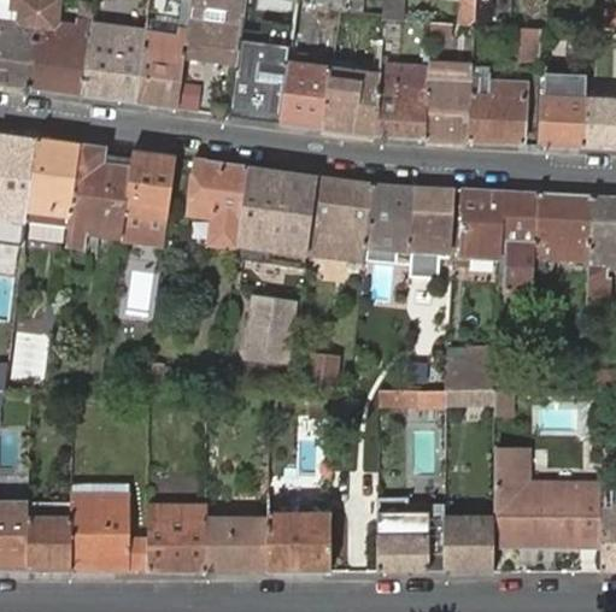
[(18,22),(0,18),(0,83),(28,88),(39,0),(13,0),(12,11),(19,12),(18,22)]
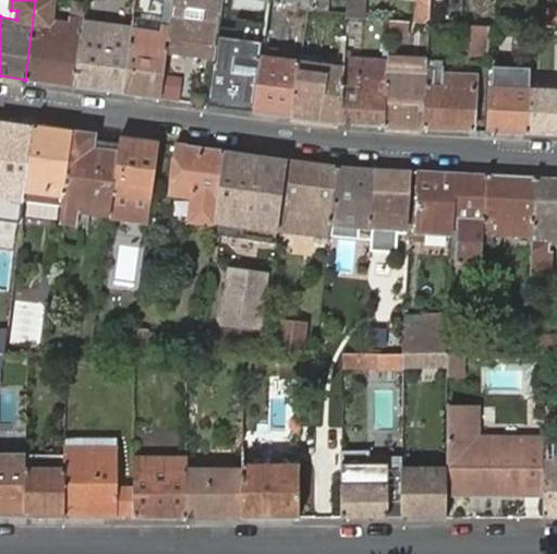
[(35,0),(25,80),(73,86),(81,29),(85,0),(73,0),(69,20),(50,17),(52,0),(35,0)]
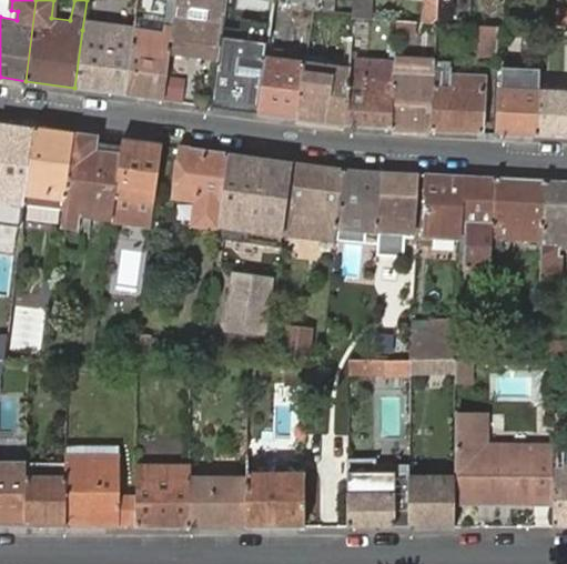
[(176,0),(173,26),(172,36),(221,42),(226,0),(176,0)]
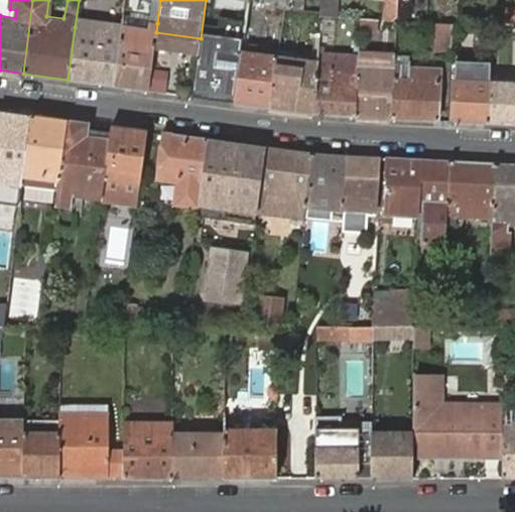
[(199,52),(192,96),(235,102),(243,40),(249,0),(206,0),(201,38),(199,52)]
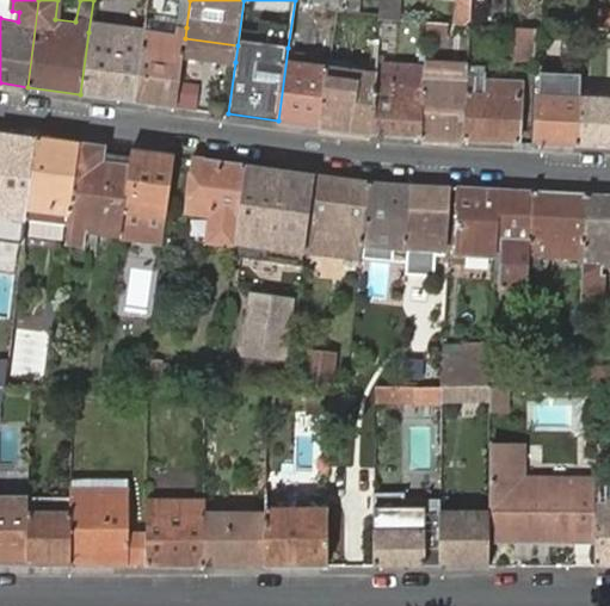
[(379,0),(379,13),(379,17),(398,18),(399,0),(379,0)]
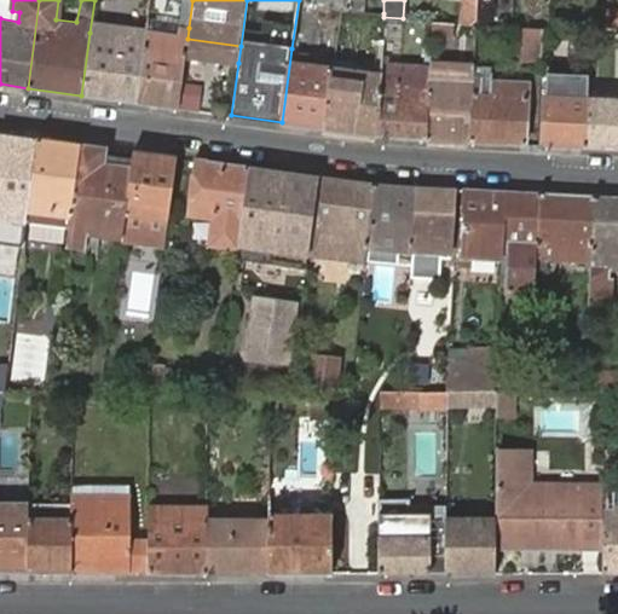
[(461,0),(461,22),(475,22),(477,0),(461,0)]
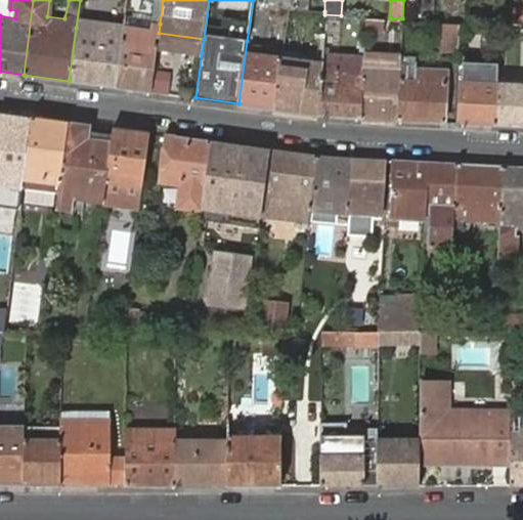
[(385,18),(365,16),(365,31),(384,32),(385,18)]
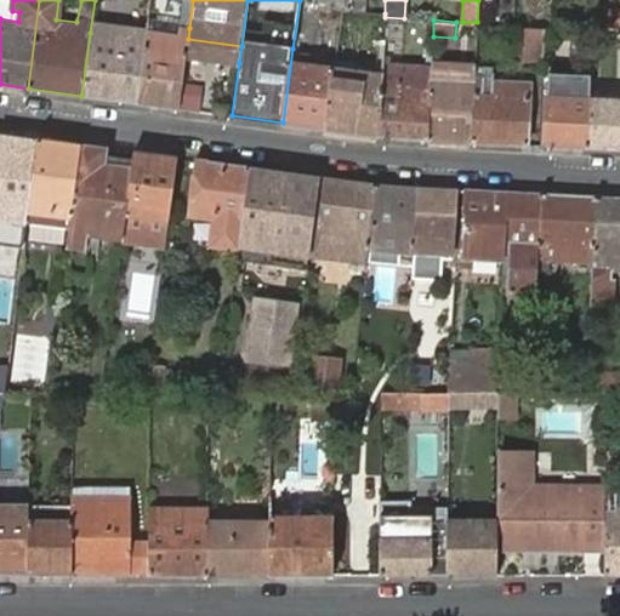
[(131,39),(90,33),(81,96),(136,102),(144,33),(146,22),(134,21),(131,39)]
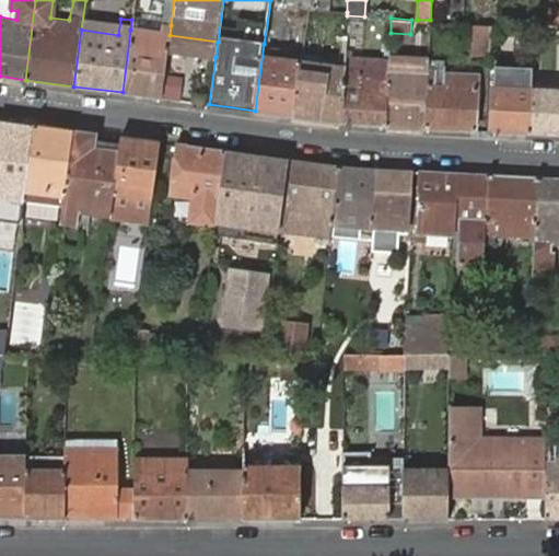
[(161,24),(131,20),(130,30),(160,33),(161,24)]
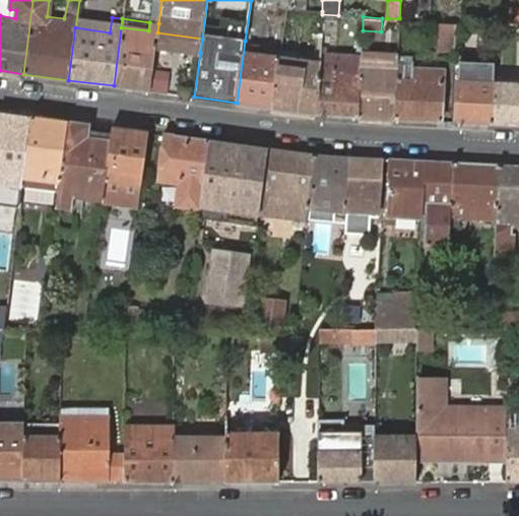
[(458,22),(440,21),(438,55),(456,55),(458,22)]
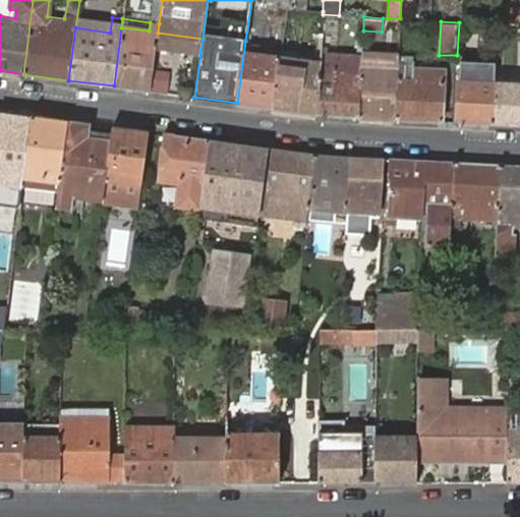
[(121,27),(114,85),(151,91),(156,48),(158,33),(159,23),(150,22),(149,31),(121,27)]
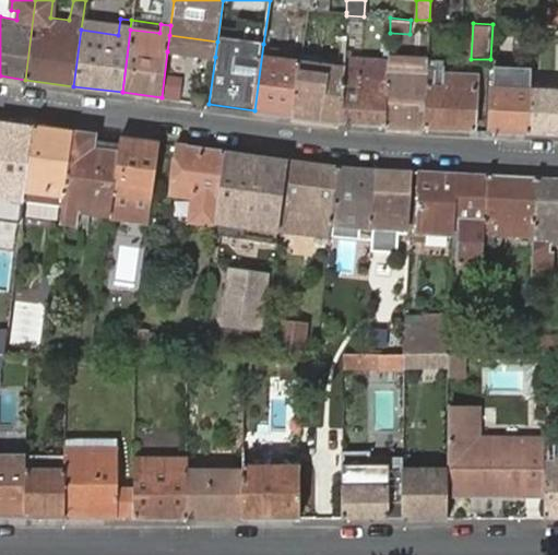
[(344,24),(343,46),(356,47),(358,25),(344,24)]
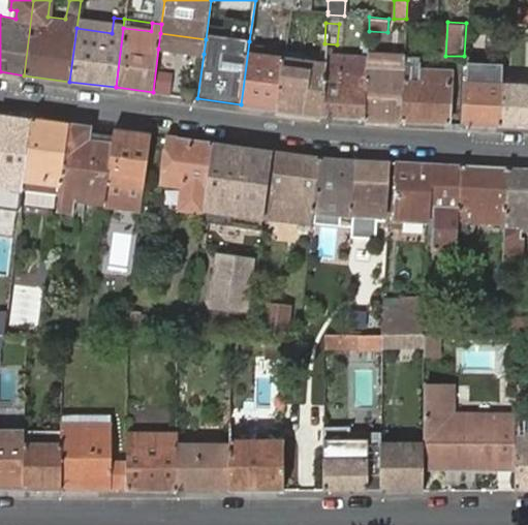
[(206,39),(160,33),(158,49),(204,54),(206,39)]
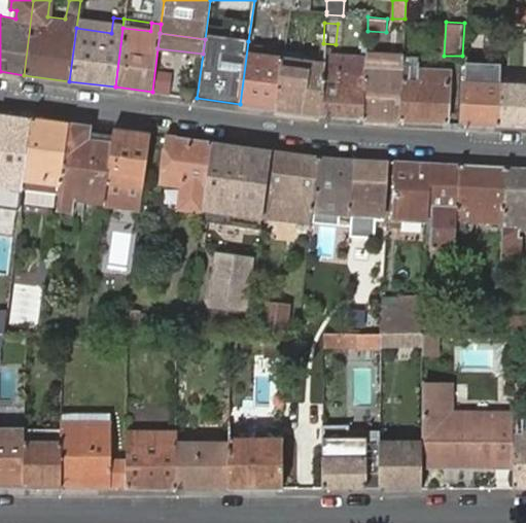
[(275,108),(282,58),(258,55),(259,43),(248,41),(240,104),(275,108)]
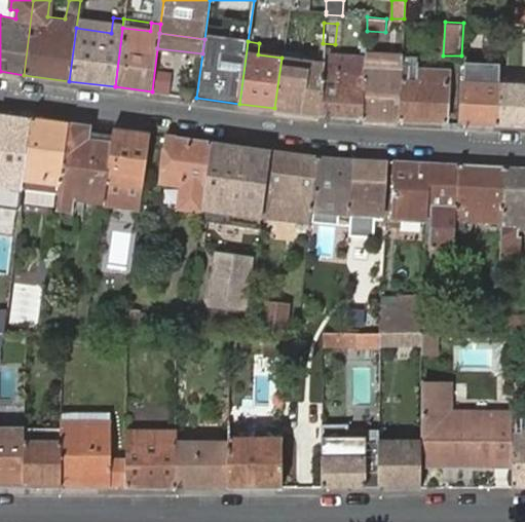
[(325,46),(324,56),(322,114),(363,117),(366,58),(331,54),(331,47),(325,46)]
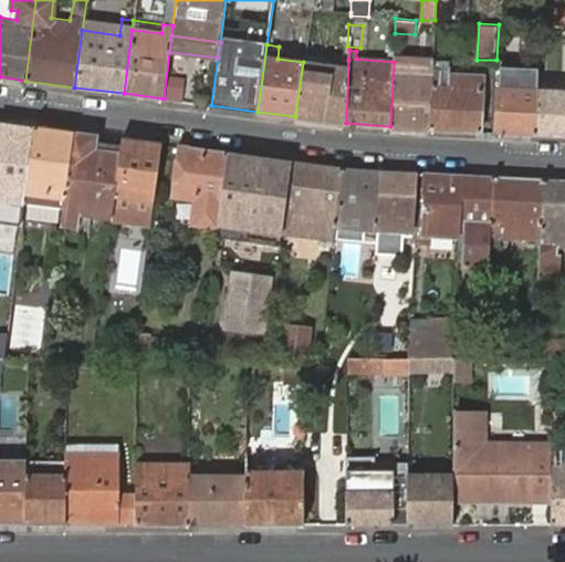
[(419,71),(420,56),(394,55),(394,62),(390,126),(430,127),(433,71),(419,71)]
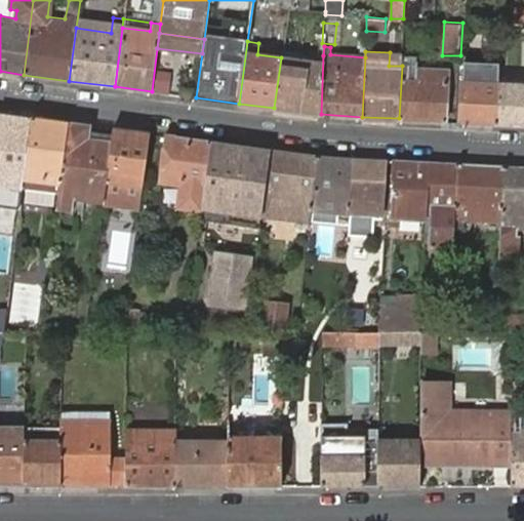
[(402,55),(402,53),(390,52),(389,66),(402,66),(402,55)]
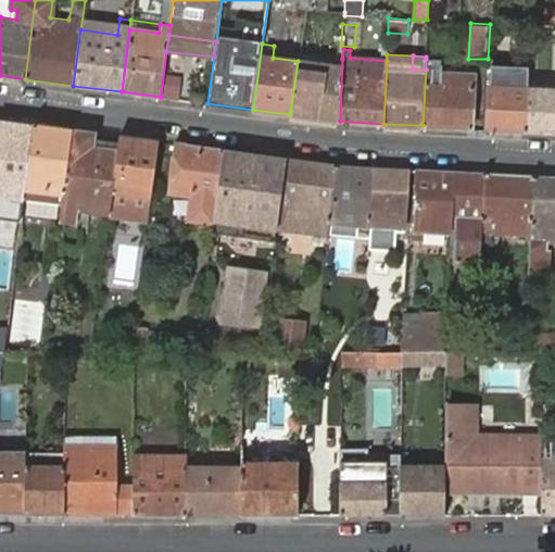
[(317,63),(298,61),(290,114),(340,121),(342,59),(317,58),(317,63)]
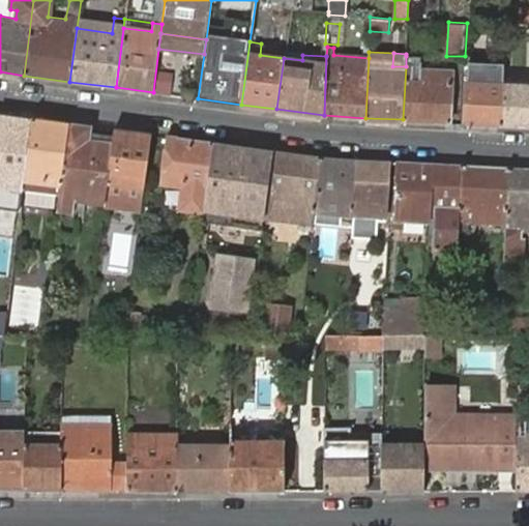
[(420,57),(406,56),(406,66),(403,119),(449,121),(451,69),(420,68),(420,57)]
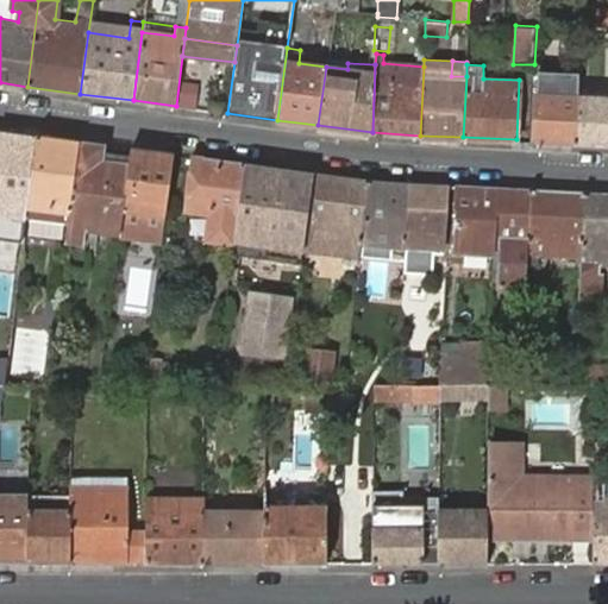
[(577,143),(580,95),(580,77),(537,77),(537,87),(536,142),(577,143)]
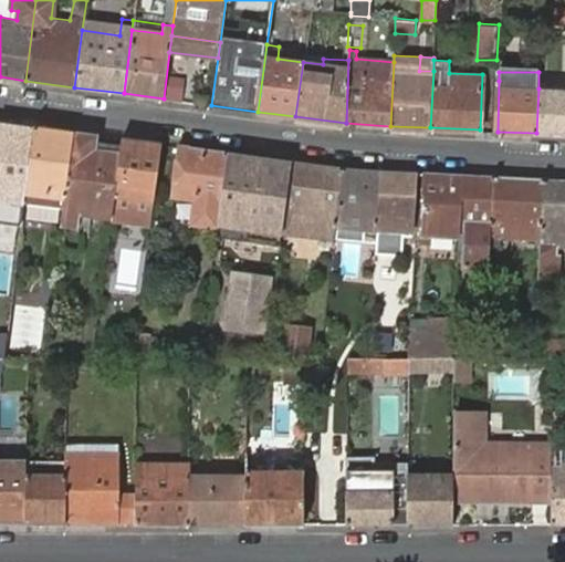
[(564,90),(539,89),(536,133),(564,134),(564,90)]
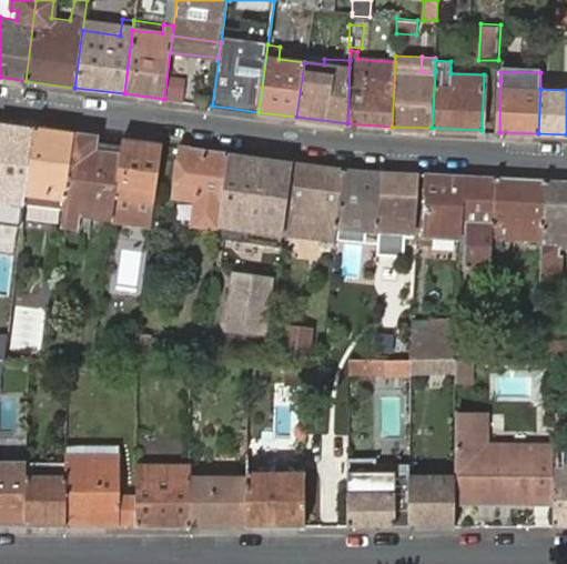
[(22,126),(0,121),(0,195),(1,197),(2,183),(17,184),(22,126)]
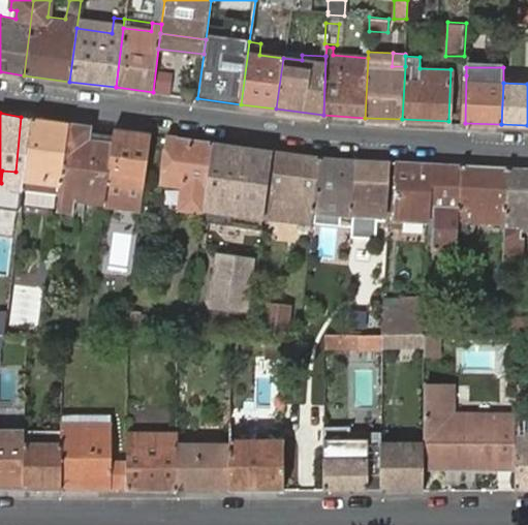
[(69,123),(31,118),(23,190),(45,192),(45,182),(61,183),(69,123)]
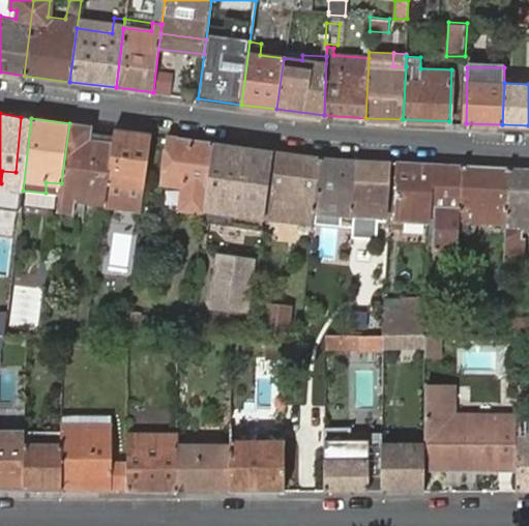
[(90,125),(69,123),(61,183),(60,198),(75,200),(104,202),(107,182),(111,142),(88,139),(90,125)]
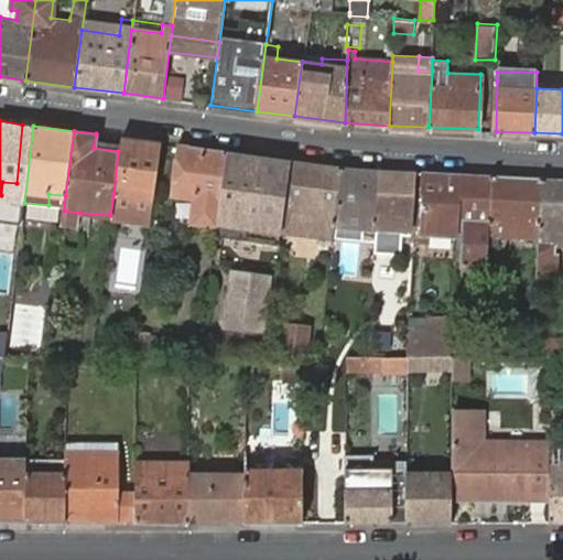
[(149,223),(152,201),(160,142),(120,137),(118,151),(114,194),(110,215),(110,218),(149,223)]
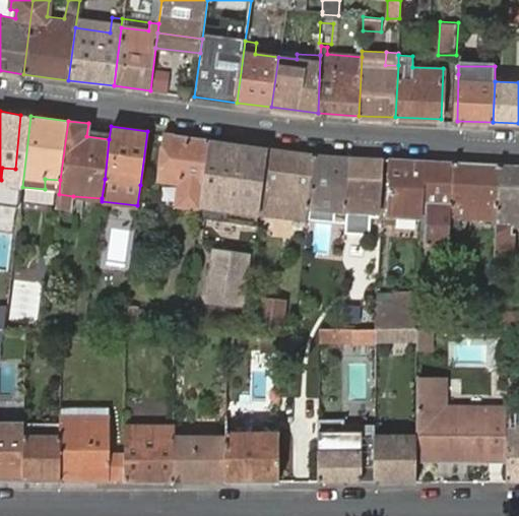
[(208,139),(163,133),(157,181),(201,186),(208,139)]
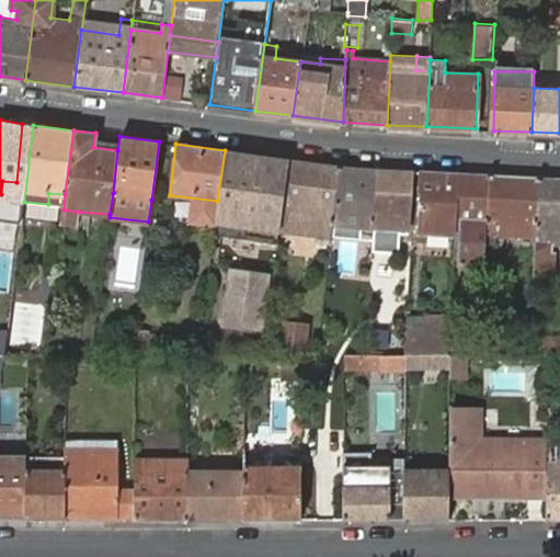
[(278,231),(289,160),(225,150),(217,201),(214,223),(278,231)]
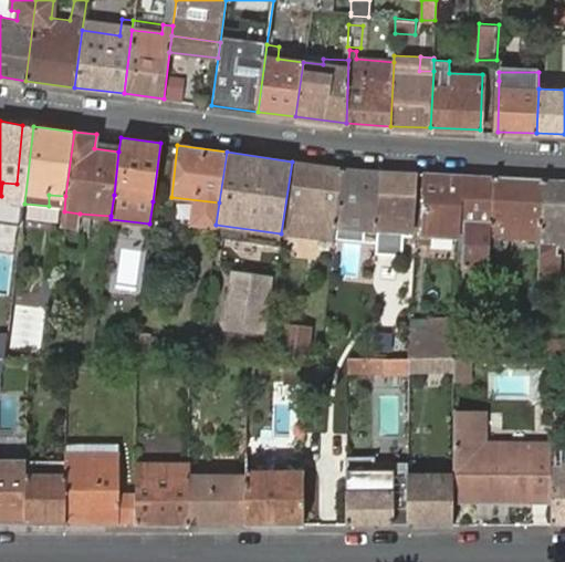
[(343,167),(292,162),(281,233),(289,233),(291,222),(303,225),(301,236),(334,240),(336,227),(343,167)]
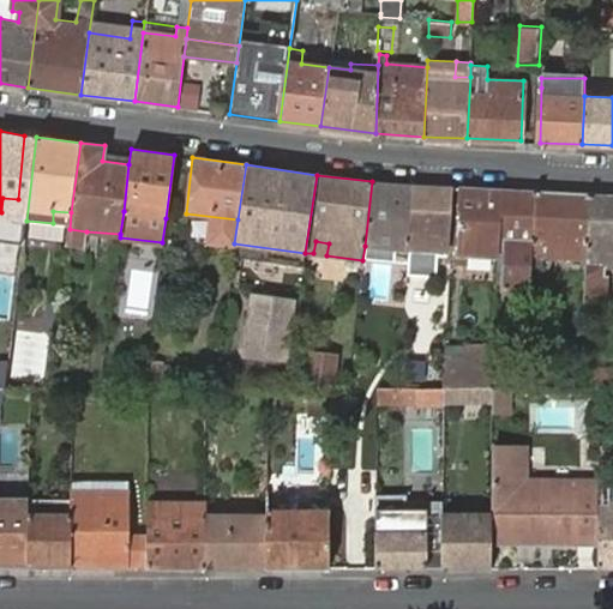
[(448,185),(372,181),(365,246),(406,249),(407,246),(436,248),(434,255),(444,254),(448,185)]
